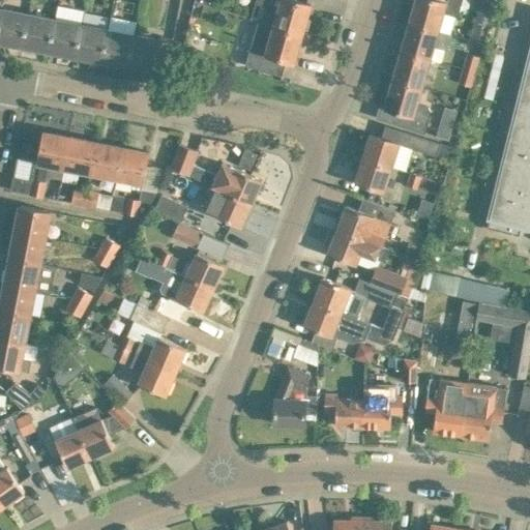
[(3,0),(0,19),(0,39),(23,45),(29,13),(3,8),(4,0),(3,0)]
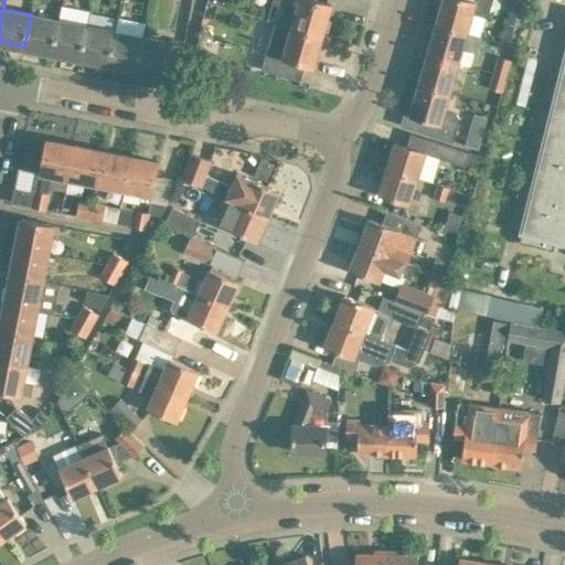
[(283,23),(322,34),(323,31),(328,31),(331,20),(327,20),(331,4),(317,0),(299,0),(298,7),(288,3),(283,23)]
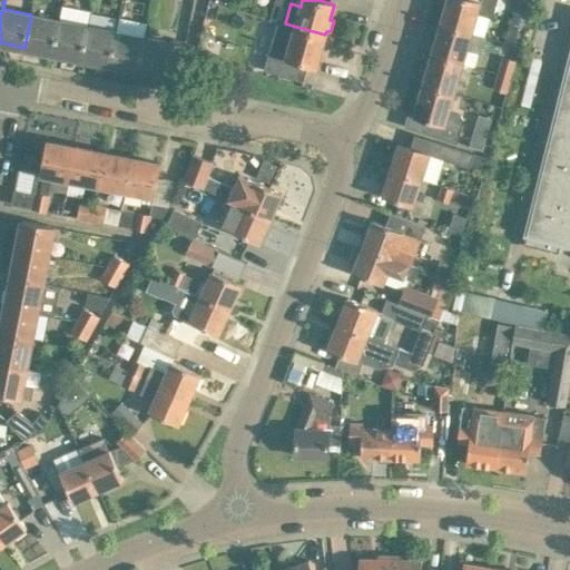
[(446,0),(440,22),(471,32),(477,13),(492,18),(497,0),(446,0)]
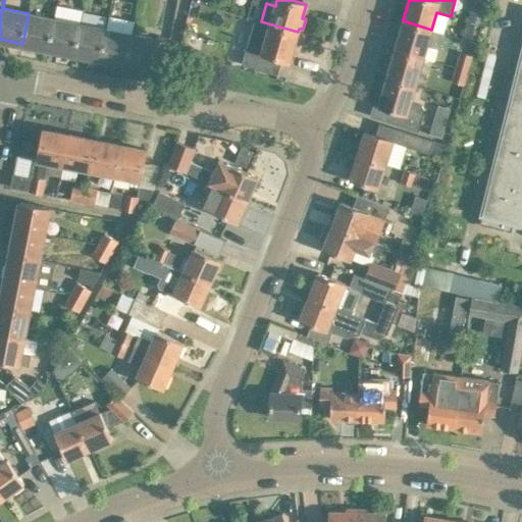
[(29,13),(22,44),(48,49),(54,18),(29,13)]
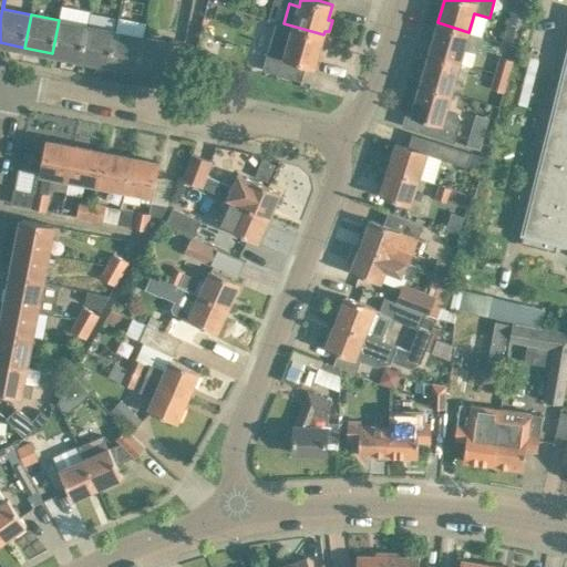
[(59,20),(52,53),(81,59),(88,26),(59,20)]
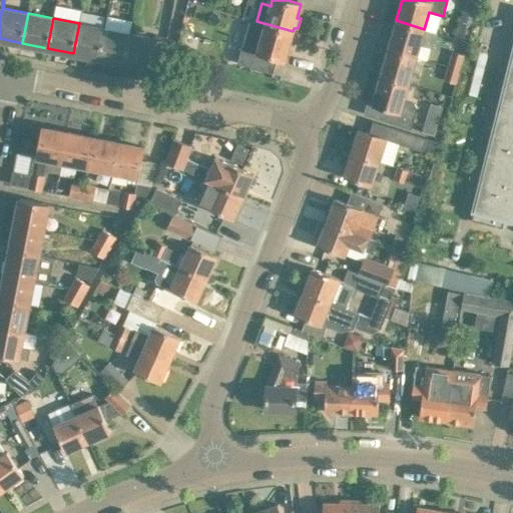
[(285,59),(293,31),(257,21),(251,19),(238,63),(273,72),(278,57),(285,59)]
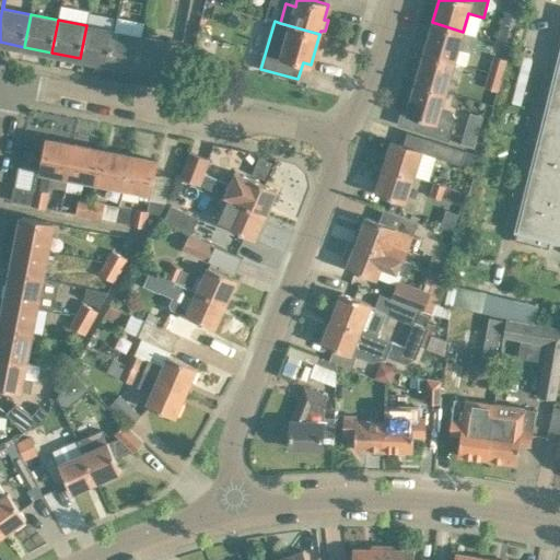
[(432,22),(423,53),(455,60),(466,63),(469,53),(458,49),(463,32),(432,22)]
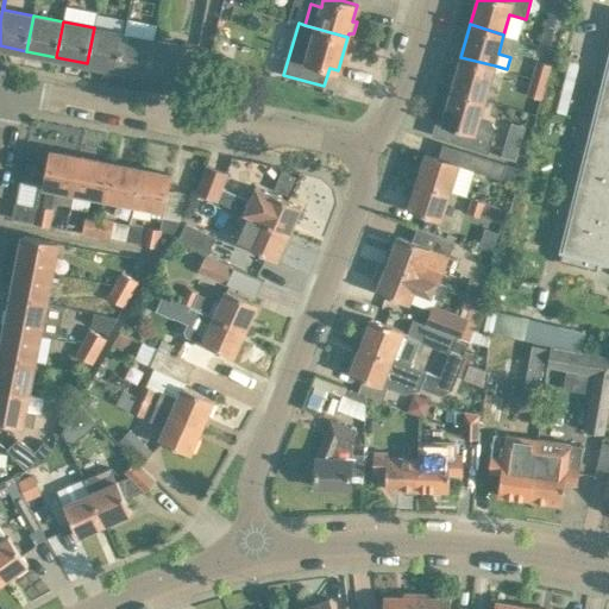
[(94,27),(87,63),(117,69),(124,33),(94,27)]
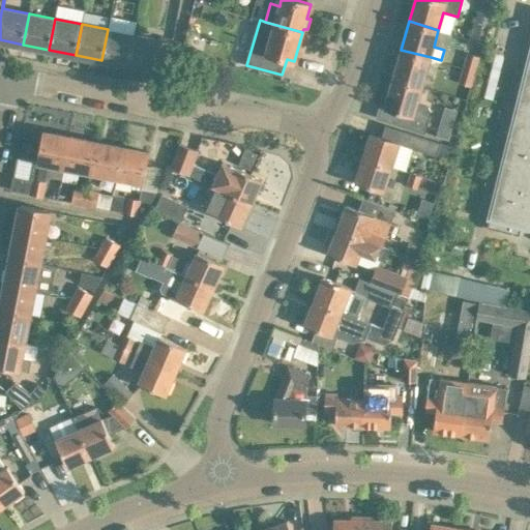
[(108,29),(101,60),(128,65),(135,34),(108,29)]
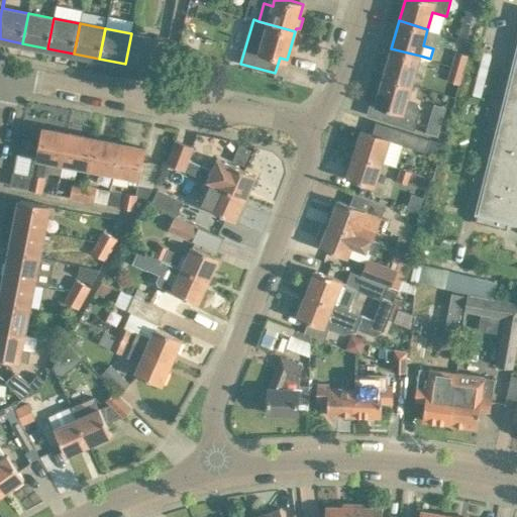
[(131,33),(125,64),(151,69),(158,38),(131,33)]
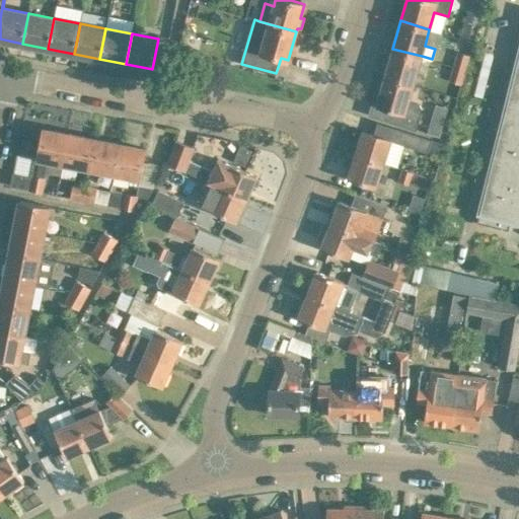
[(392,49),(385,76),(414,84),(418,67),(422,56),(392,49)]
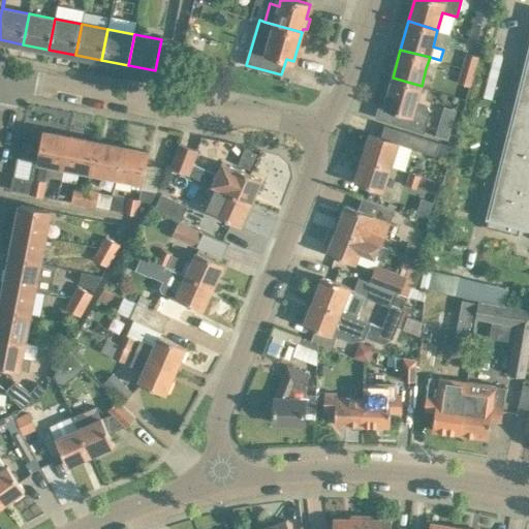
[(467,53),(463,66),(474,69),(478,56),(467,53)]
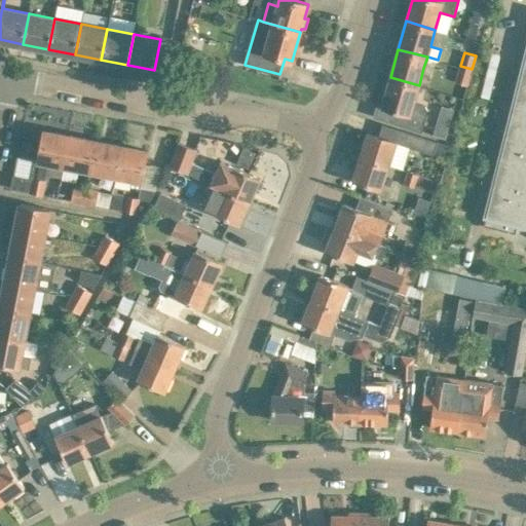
[(525,53),(511,115),(525,119),(525,53)]
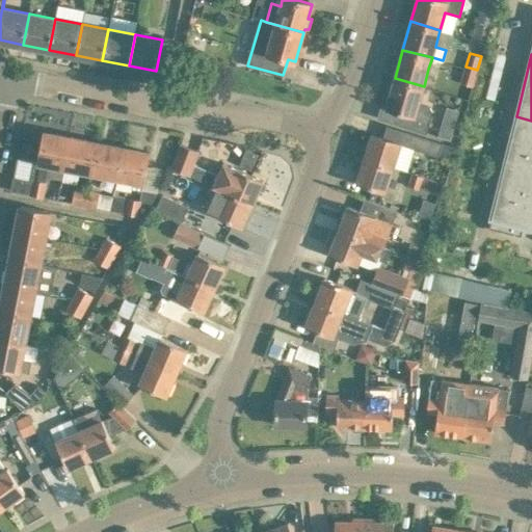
[(472,85),(477,70),(466,67),(461,82),(472,85)]
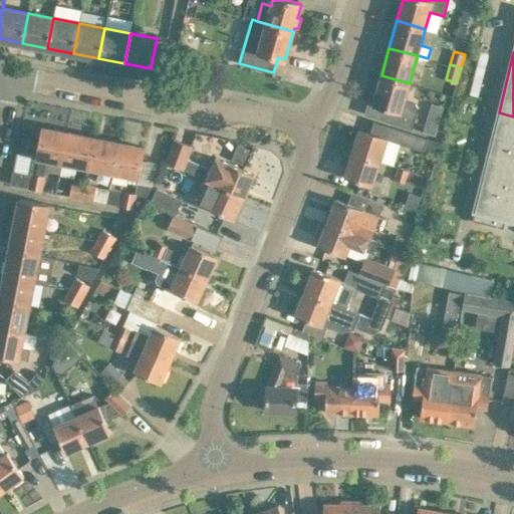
[(405,99),(410,83),(381,75),(372,103),(387,107),(383,119),(412,129),(418,107),(415,102),(405,99)]
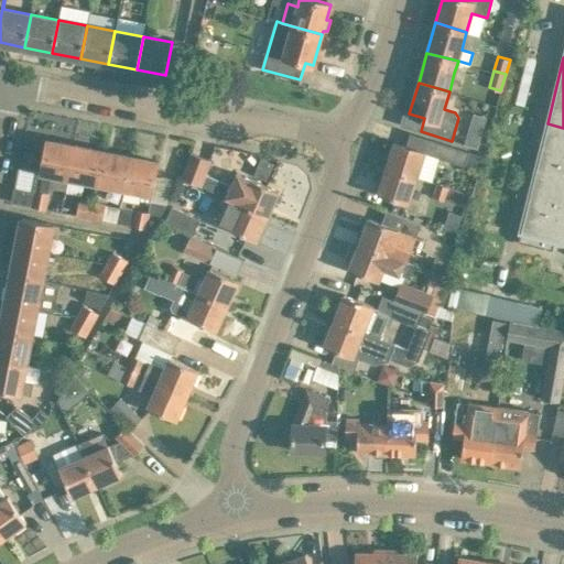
[(563,128),(548,123),(519,240),(552,249),(555,239),(563,240),(563,128)]
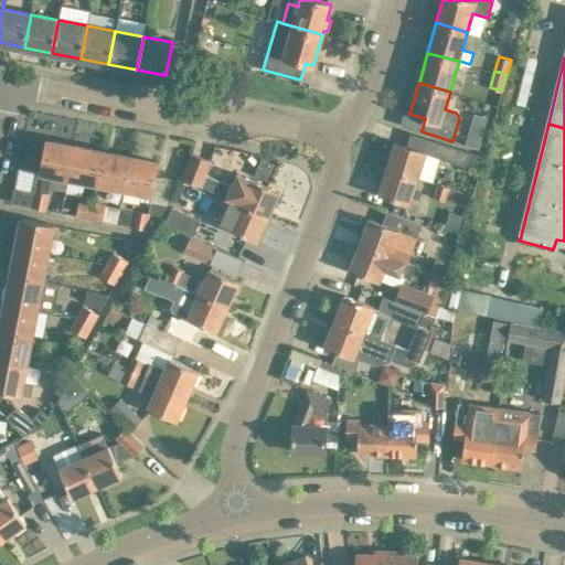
[(481,134),(470,130),(466,144),(478,147),(481,134)]
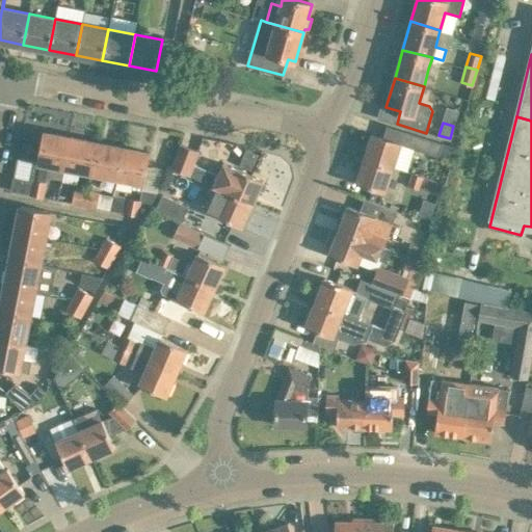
[(401,142),(372,133),(365,157),(393,166),(401,143),(439,156),(440,153),(443,142),(405,130),(401,142)]
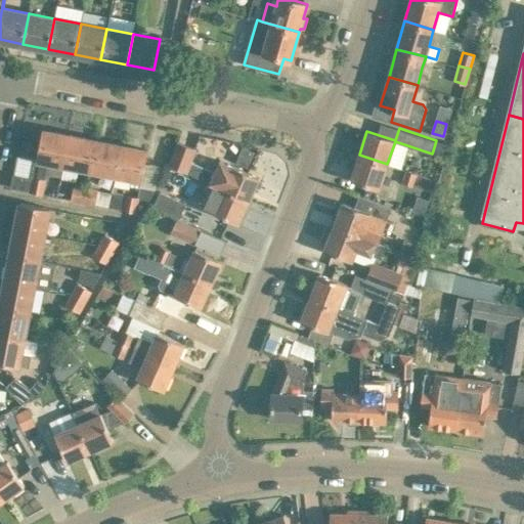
[(63,163),(63,164),(70,134),(43,129),(37,159),(34,176),(31,190),(43,193),(46,178),(44,178),(45,173),(60,176),(63,163)]
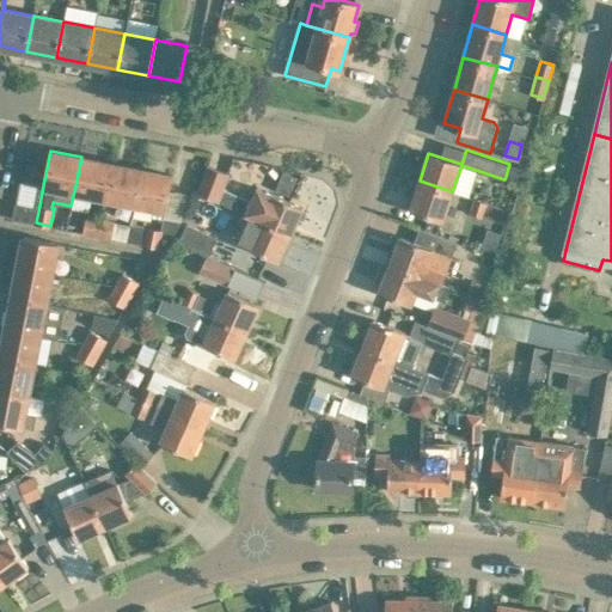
[(81,157),(74,191),(104,196),(111,163),(81,157)]
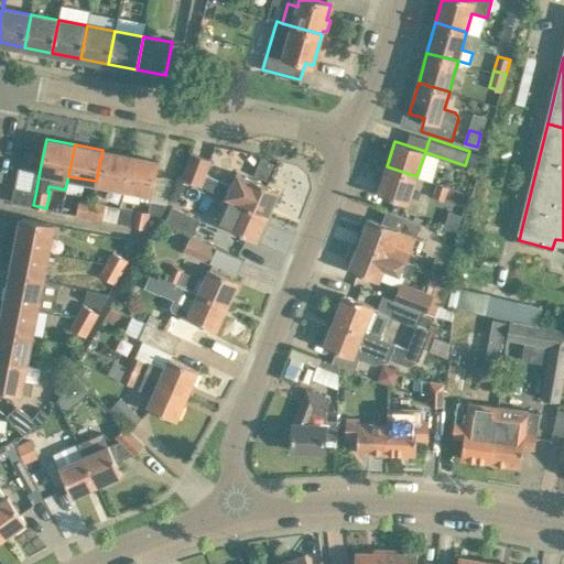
[(102,150),(96,181),(125,186),(130,155),(102,150)]
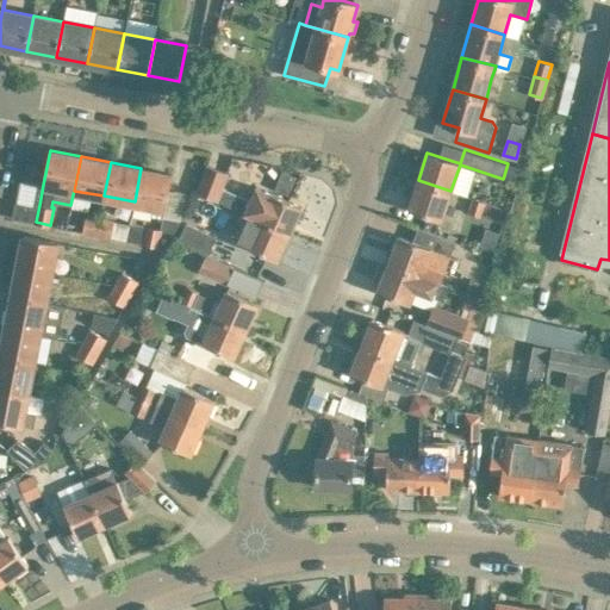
[(271,193),(255,186),(249,199),(223,187),(229,173),(206,163),(197,191),(246,212),(259,218),(290,232),(302,206),(271,192),(271,193)]
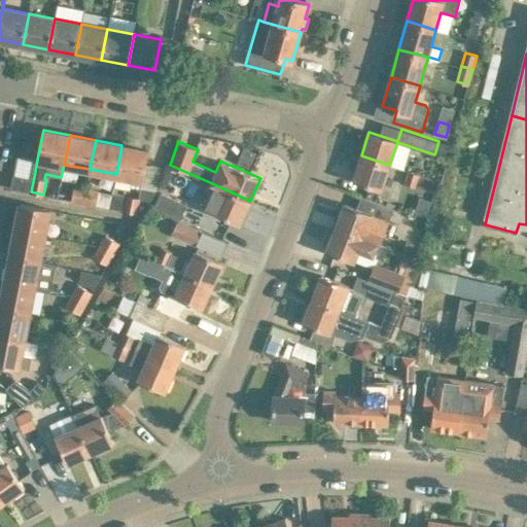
[(438,141),(435,151),(447,155),(451,144),(438,141)]
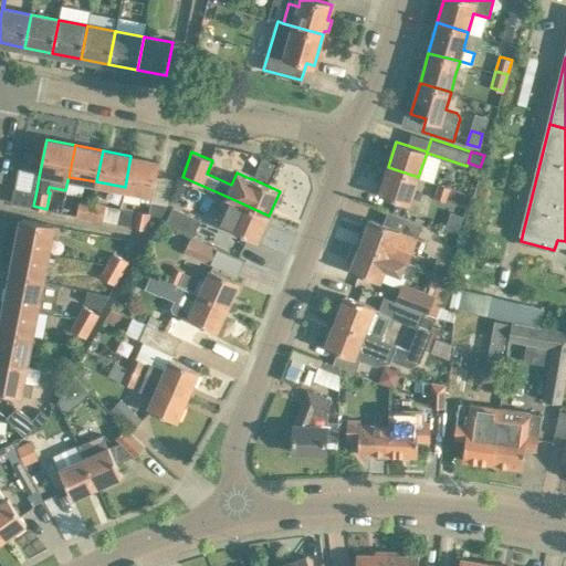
[(130,156),(125,187),(154,194),(159,161),(130,156)]
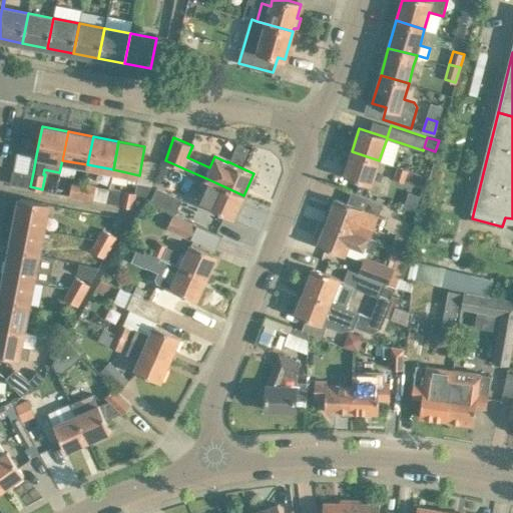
[(372,183),(379,160),(352,151),(344,174),(372,183)]
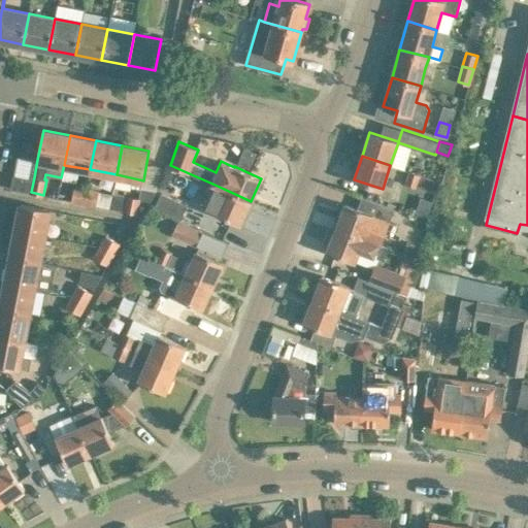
[(436,179),(409,171),(406,184),(417,187),(417,186),(432,191),(436,179)]
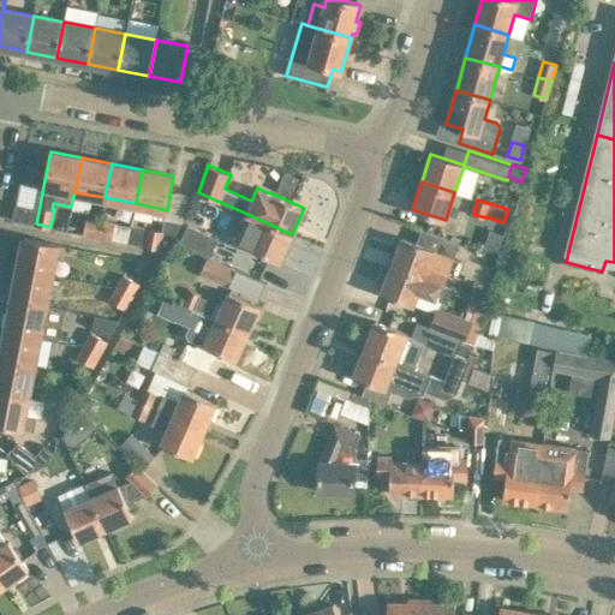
[(280,262),(292,234),(261,220),(248,214),(236,242),(280,262)]
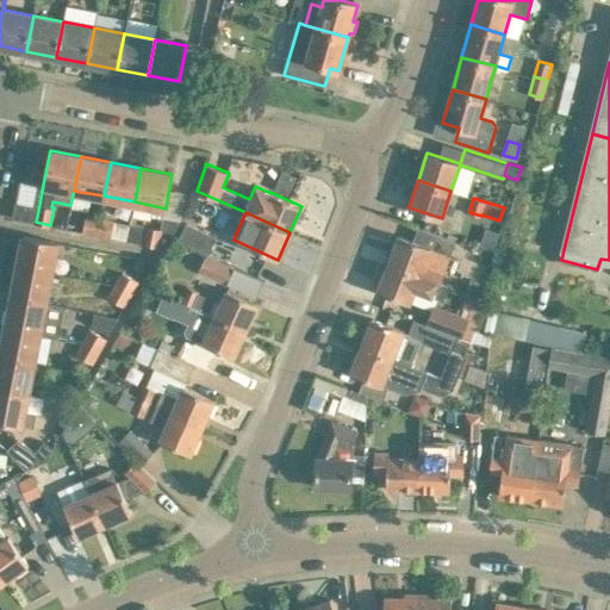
[(82,232),(97,235),(100,216),(86,213),(82,232)]
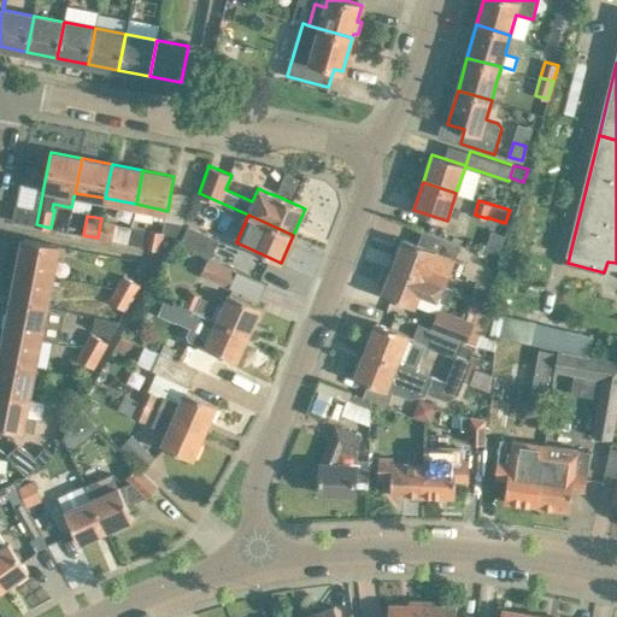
[(134,217),(129,244),(170,251),(183,222),(165,218),(163,231),(137,227),(140,218),(134,217)]
